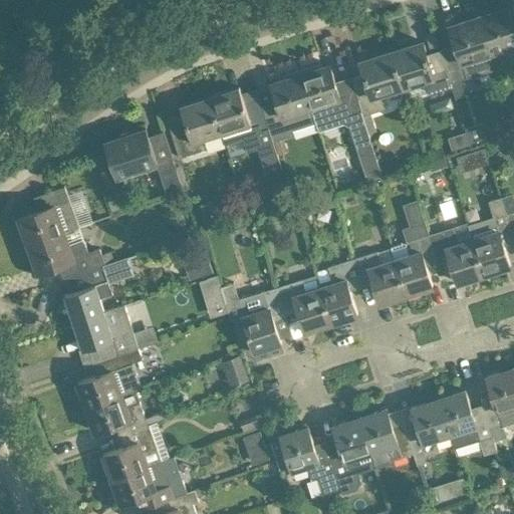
[(513,25),(508,7),(479,16),(490,52),(506,47),(511,63),(513,61),(513,25)]
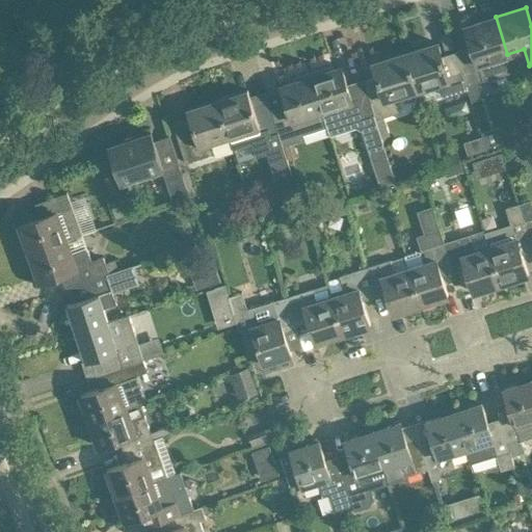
[(512,71),(507,54),(496,17),(466,26),(474,52),(458,57),(456,50),(455,51),(468,89),(471,100),(481,97),(476,82),(497,75),(512,71)]
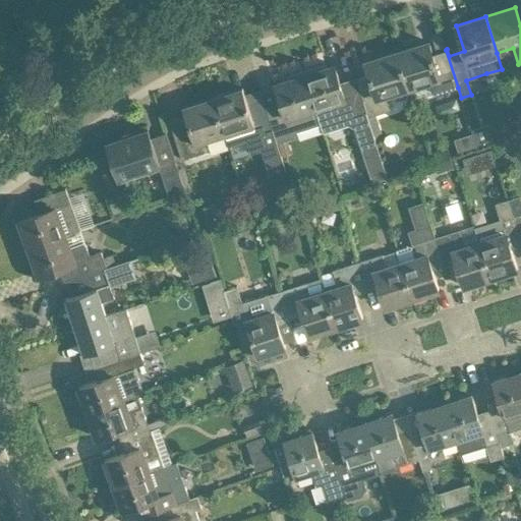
[(397,52),(408,87),(432,79),(437,95),(458,88),(446,50),(432,54),(429,42),(397,52)]
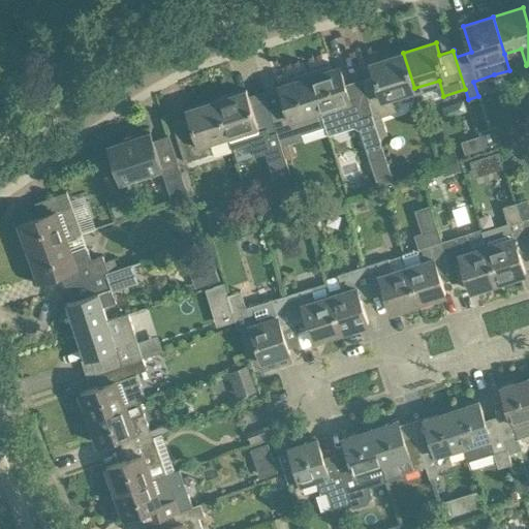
[(392,95),(414,88),(403,53),(371,63),(375,75),(363,80),(363,79),(362,80),(362,79),(361,79),(364,87),(373,118),(382,115),(397,111),(392,95)]
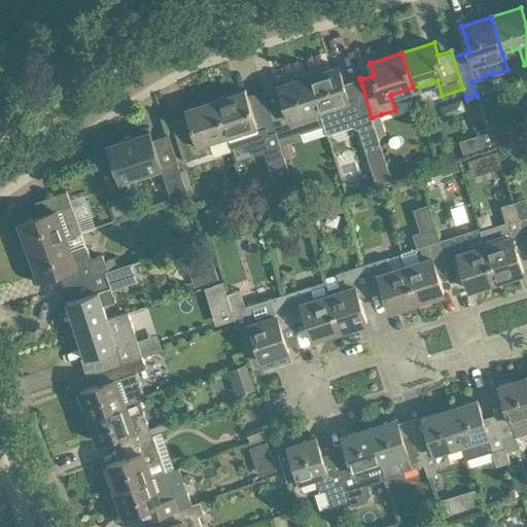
[(362,86),(347,91),(339,66),(330,68),(330,69),(309,76),(322,119),(324,127),(344,120),(359,129),(377,184),(392,179),(378,136),(372,117),(362,86)]
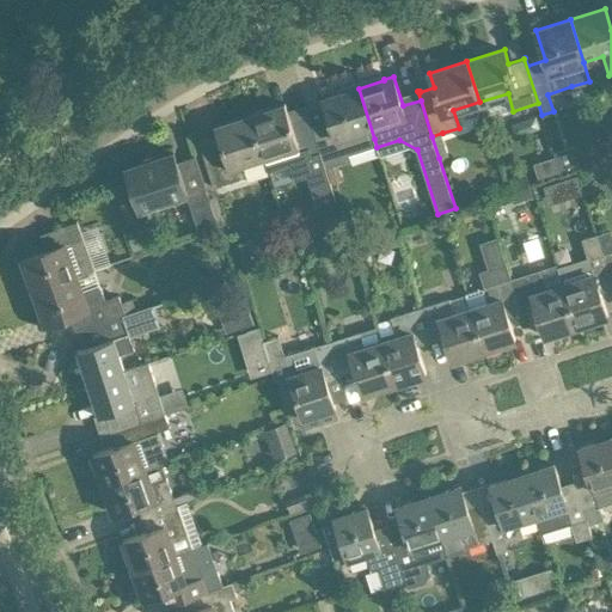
[(356,145),(374,139),(359,89),(334,97),(332,96),(324,98),(334,128),(314,134),(325,166),(344,160),(350,158),(349,154),(359,151),(356,145)]
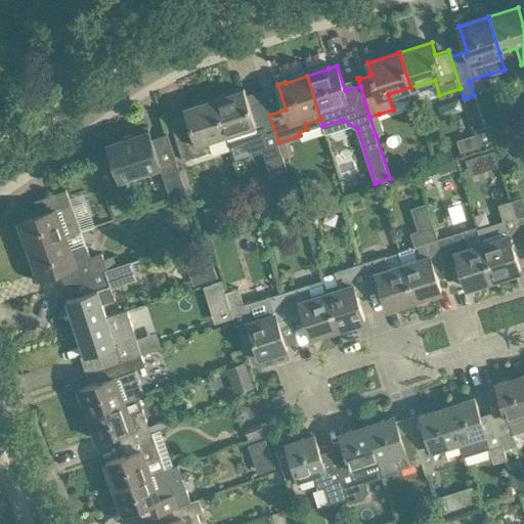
[(264,99),(250,104),(245,88),(214,97),(226,135),(229,145),(248,139),(253,155),(264,150),(271,175),(287,170),(278,142),(269,115),(264,99)]
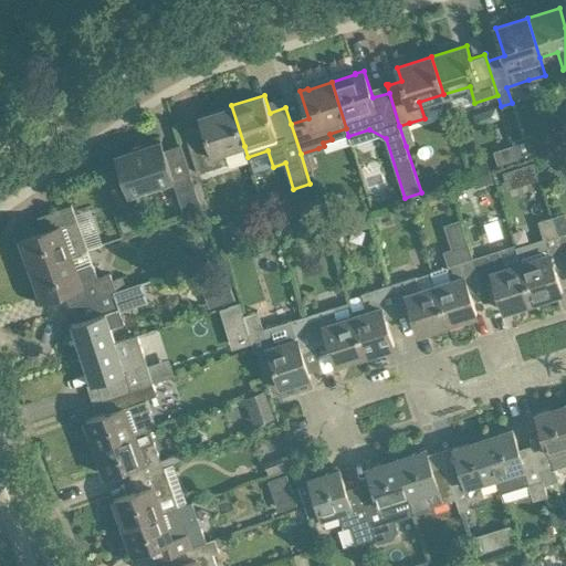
[(198,173),(219,166),(228,164),(223,152),(244,146),(231,105),(199,115),(201,121),(205,134),(189,139),(188,138),(187,138),(198,173)]
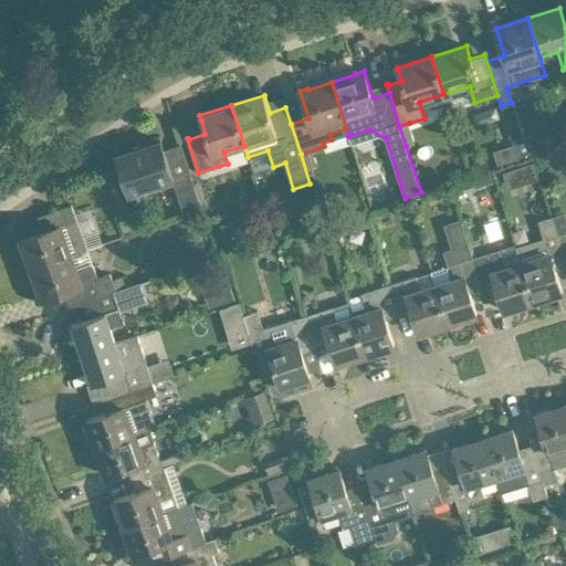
[(134,149),(116,155),(129,192),(173,178),(185,215),(202,209),(180,143),(179,143),(179,144),(164,149),(161,140),(145,146),(143,142),(142,142),(142,143),(134,146),(133,145),(132,145),(134,149)]
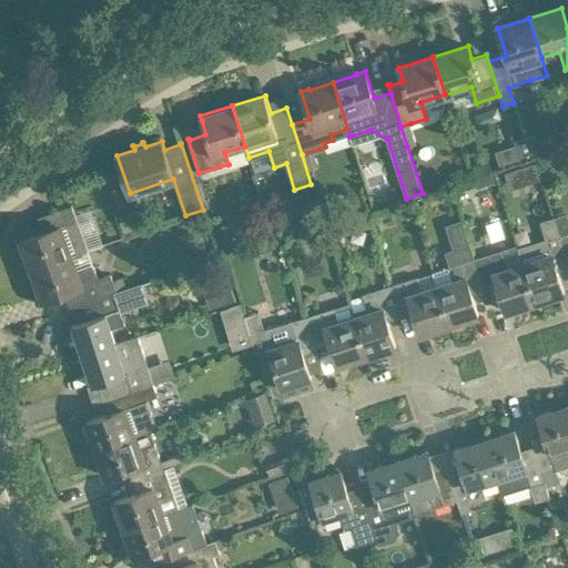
[(470,166),(474,178),(492,172),(488,161),(470,166)]
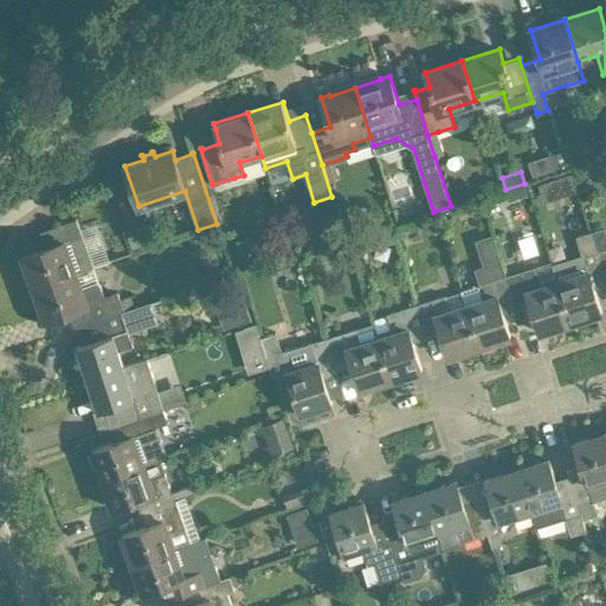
[(566,194),(575,191),(571,174),(560,178),(566,194)]
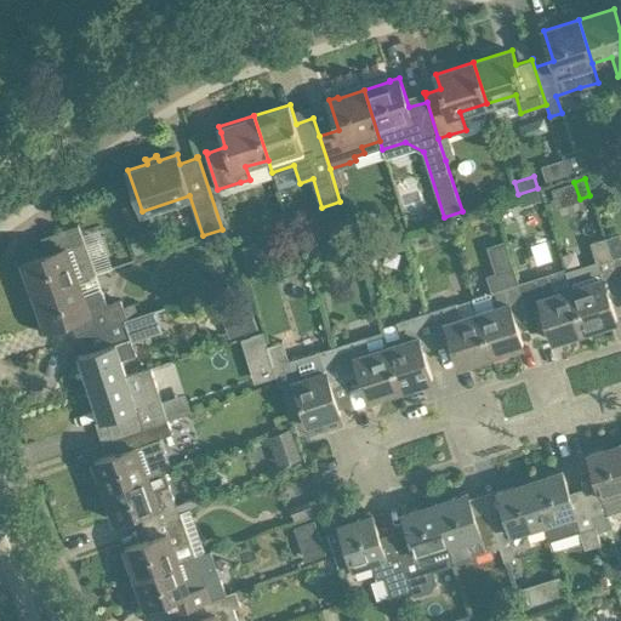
[(480,187),(459,193),(462,209),(485,203),(480,187)]
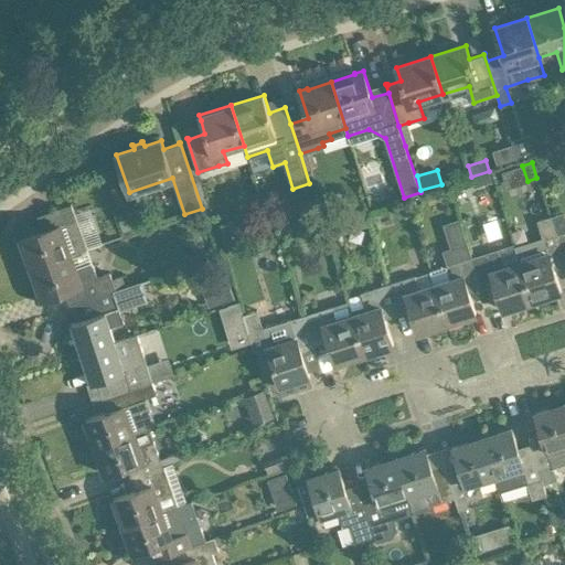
[(492,182),(489,171),(471,177),(475,187),(492,182)]
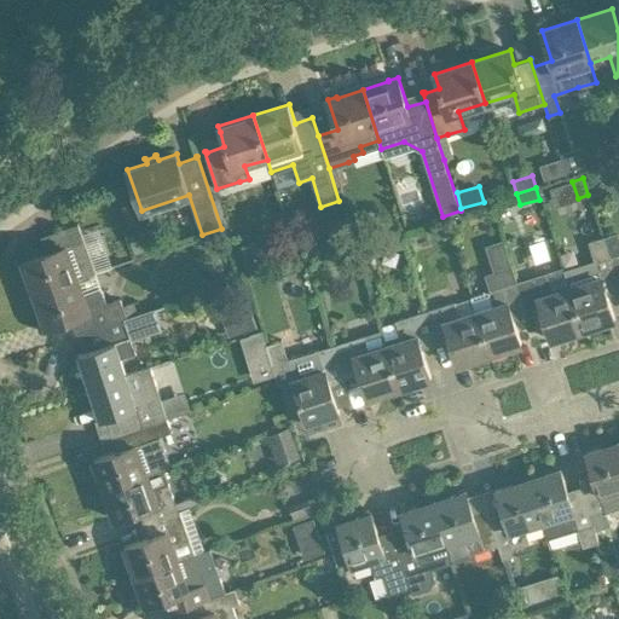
[(352,244),(345,217),(329,221),(336,248),(352,244)]
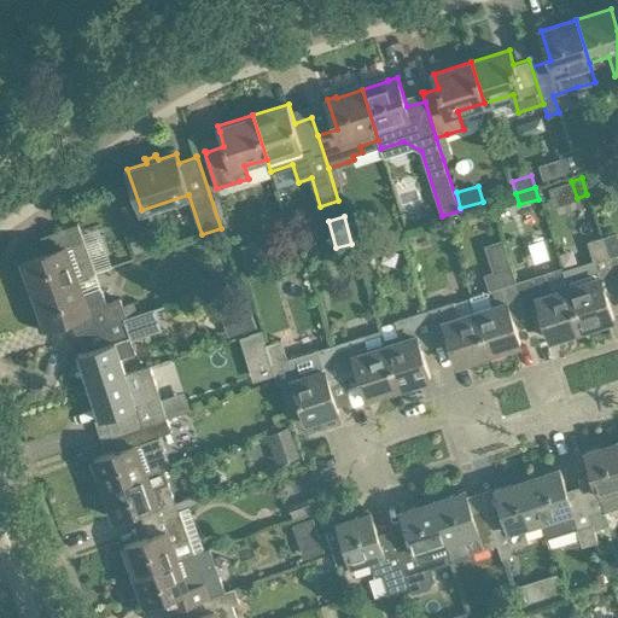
[(77,278),(94,272),(82,233),(79,222),(41,235),(41,237),(48,234),(53,249),(23,260),(35,293),(77,278)]
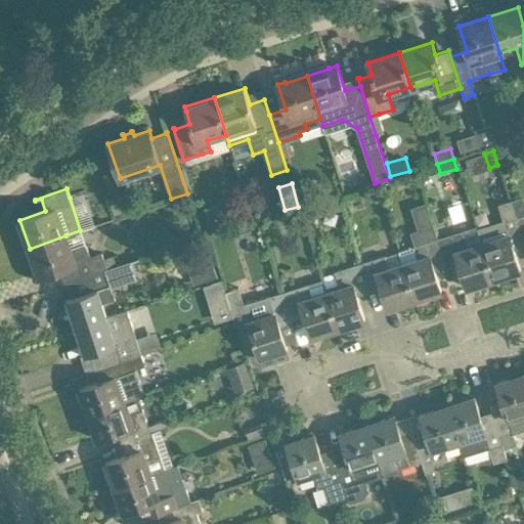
[(115,215),(126,211),(122,197),(110,201),(115,215)]
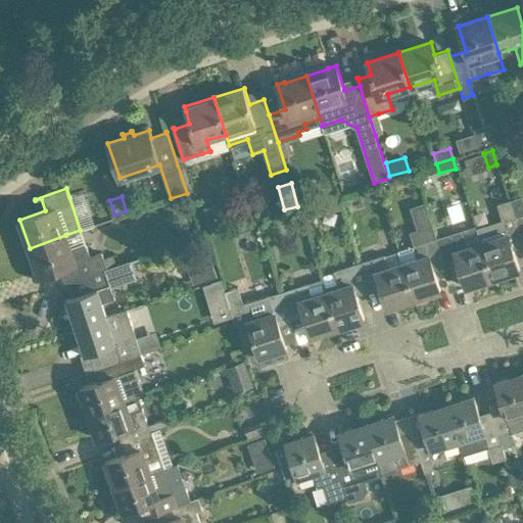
[(522,241),(515,218),(516,218),(510,199),(496,203),(502,219),(477,228),(481,243),(480,243),(491,278),(520,269),(513,249),(522,245),(522,241)]
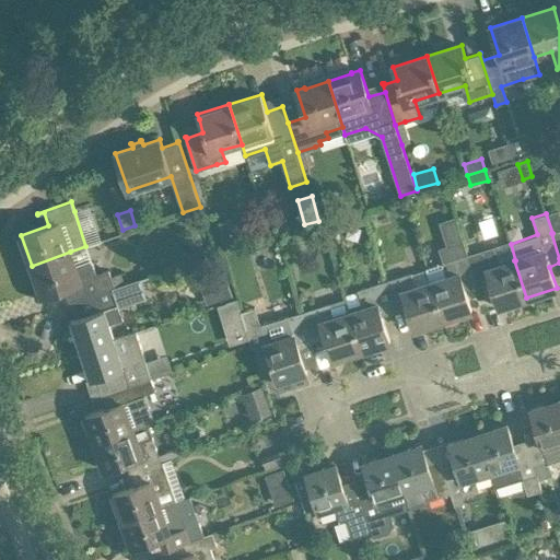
[(219,221),(229,249),(245,244),(235,216),(219,221)]
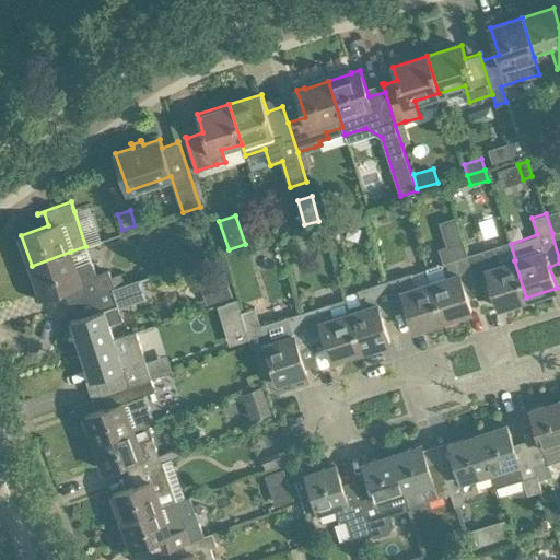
[(335,231),(349,226),(345,216),(331,220),(322,222),(325,234),(335,231)]
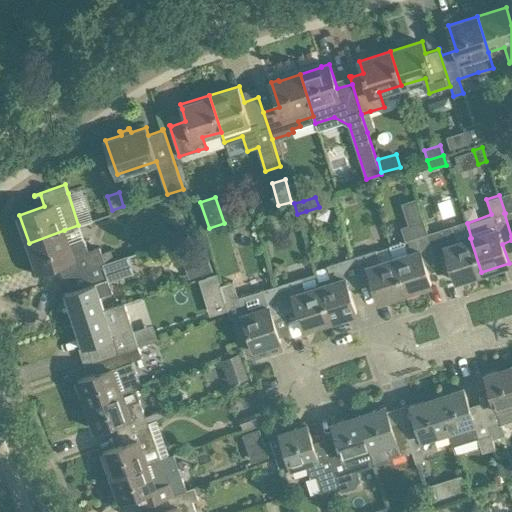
[(436,261),(427,233),(416,198),(402,202),(413,237),(403,241),(389,245),(393,258),(404,292),(431,284),(425,264),(436,261)]
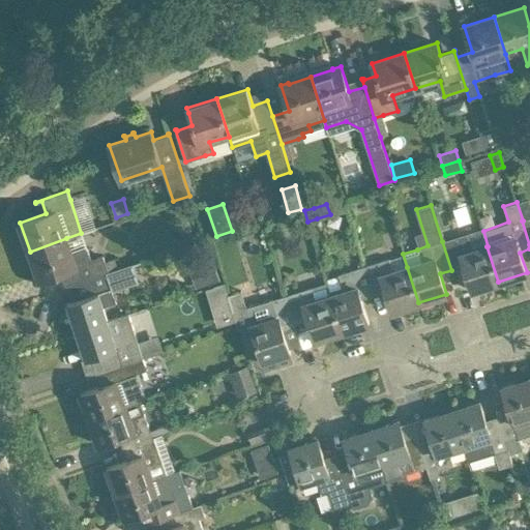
[(303,210),(289,214),(294,231),(307,227),(303,210)]
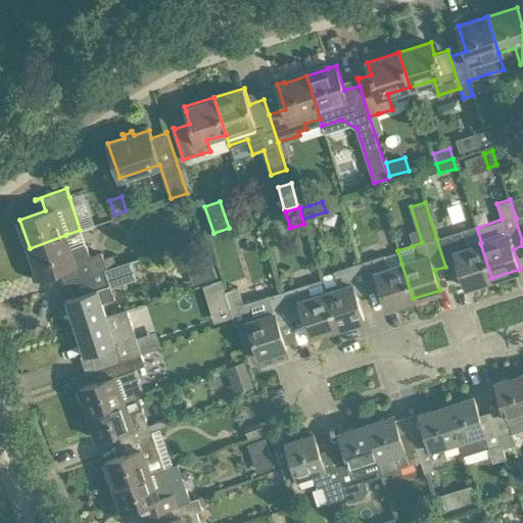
[(463,230),(436,238),(445,267),(458,263),(465,286),(491,278),(480,243),(468,247),(463,230)]
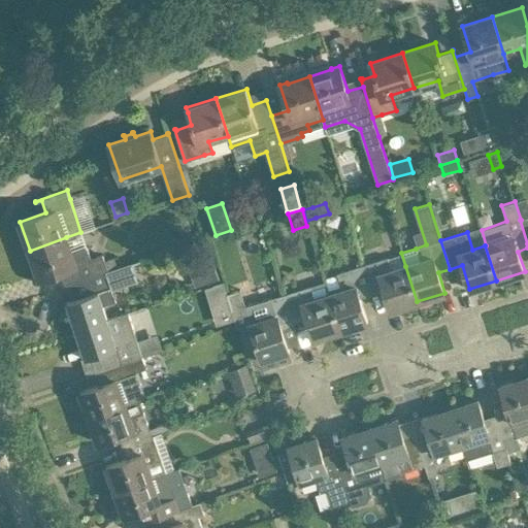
[(72,253),(66,237),(30,251),(40,278),(66,269),(70,282),(64,284),(65,285),(66,284),(105,271),(119,266),(114,257),(105,260),(102,254),(91,258),(87,248),(72,253)]
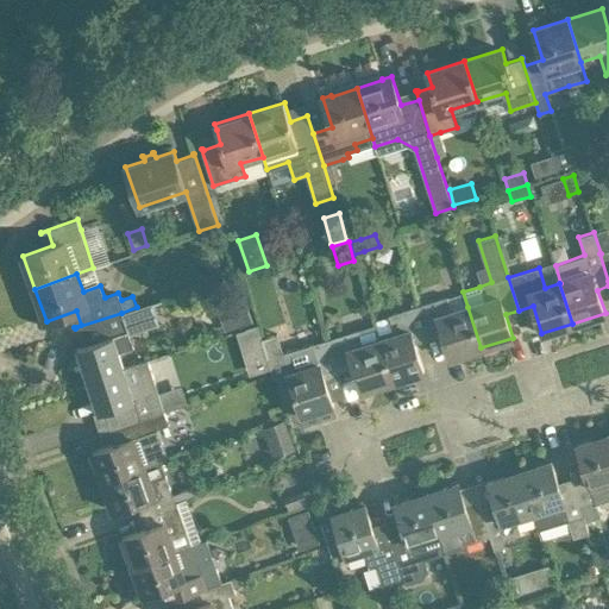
[(418,306),(428,339),(443,334),(450,358),(481,347),(468,307),(453,312),(449,296),(418,306)]
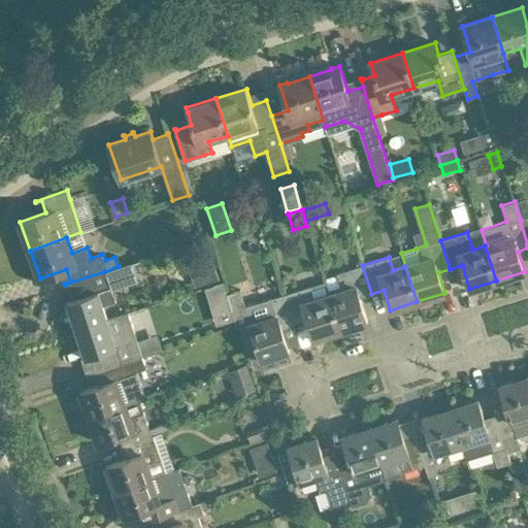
[(212,258),(189,266),(196,289),(221,281),(212,258)]
